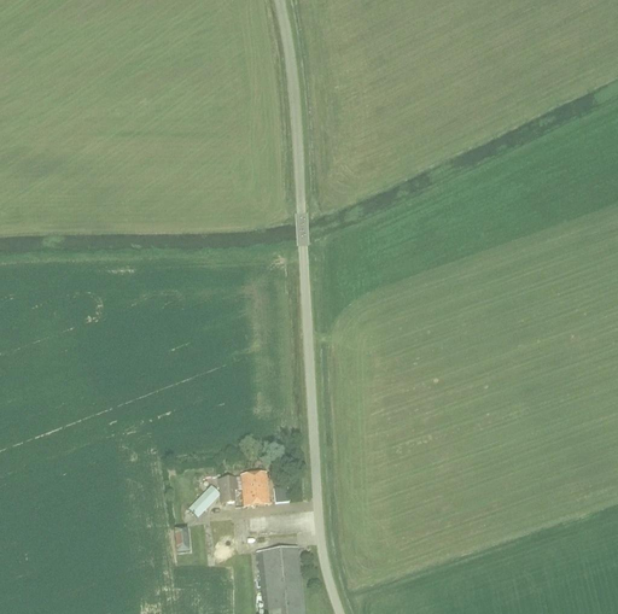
[(244,506),(270,503),(267,471),(240,473),(244,506)]
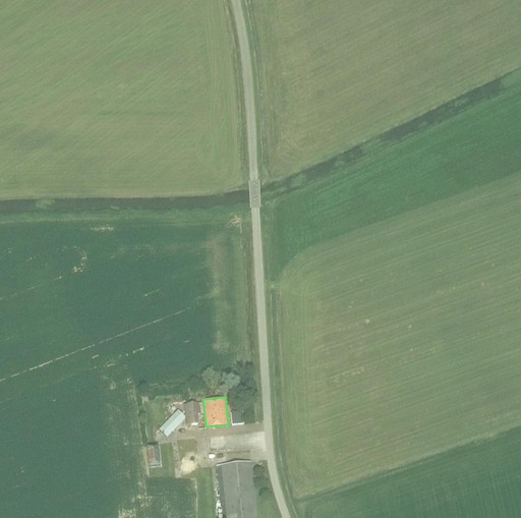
[(198,412),(200,412),(199,401),(185,402),(187,423),(199,422),(198,412)]
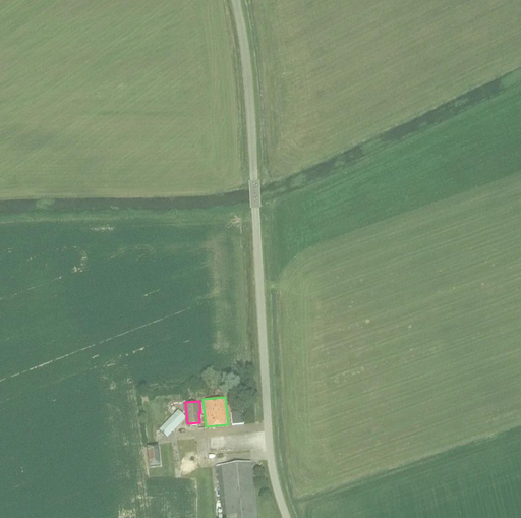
[(159,427),(167,436),(186,415),(178,408),(159,427)]
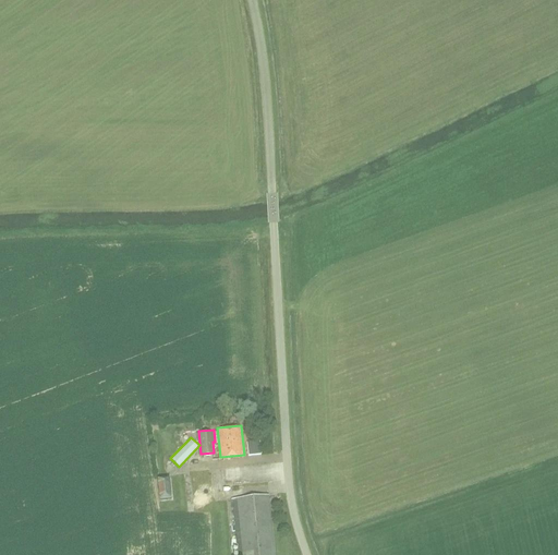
[(249,453),(262,451),(261,438),(247,439),(249,453)]
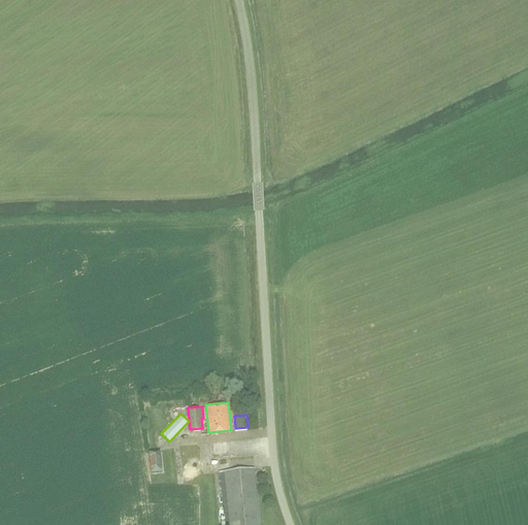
[(162,469),(160,450),(150,451),(152,470),(162,469)]
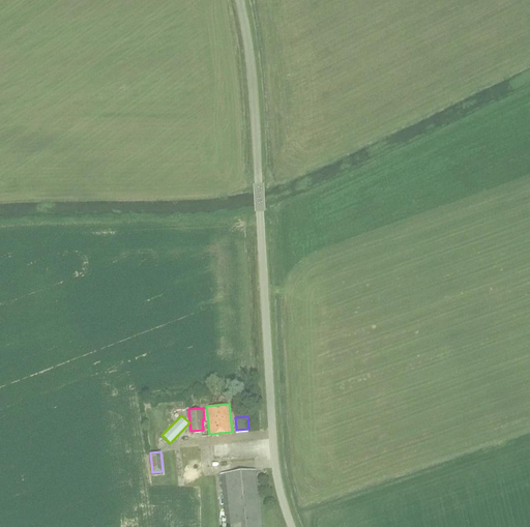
[(261,526),(255,468),(221,472),(222,481),(223,480),(227,526),(261,526)]
